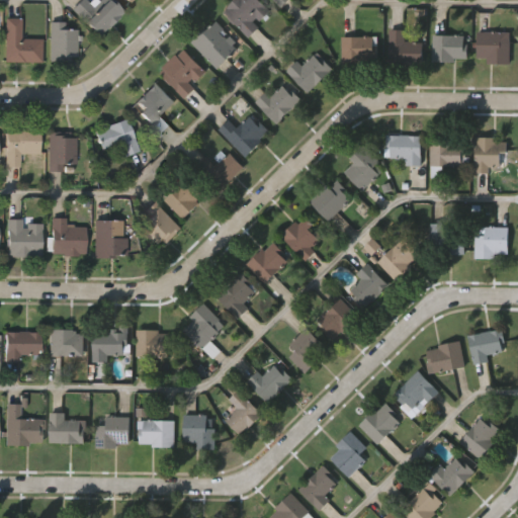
[(97,35),(70,8),(78,0),(85,0),(94,9),(103,0),(109,0),(121,11),(97,35)]
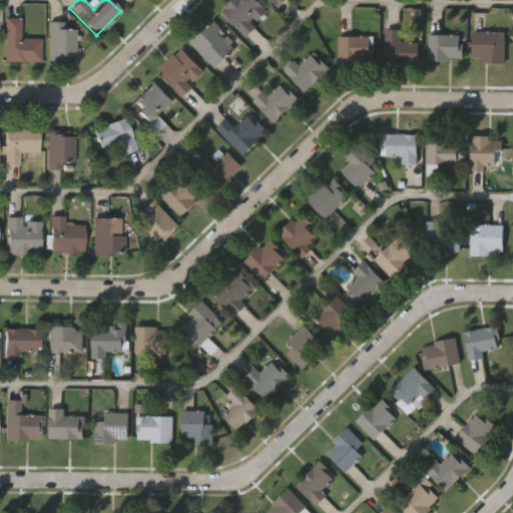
[(257,27),(242,37),(220,9),(231,0),(254,0),(266,13),(253,23),(257,27)]
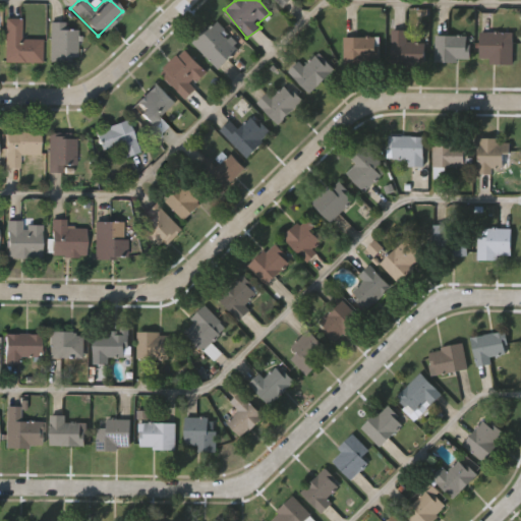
[(273,0),(282,8),(290,0),(273,0)]
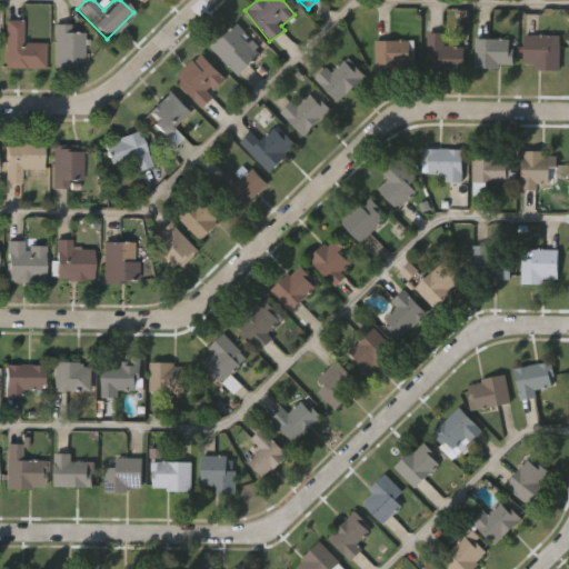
[(2,20),(22,20),(22,42),(45,42),(45,67),(2,67),(2,20)]
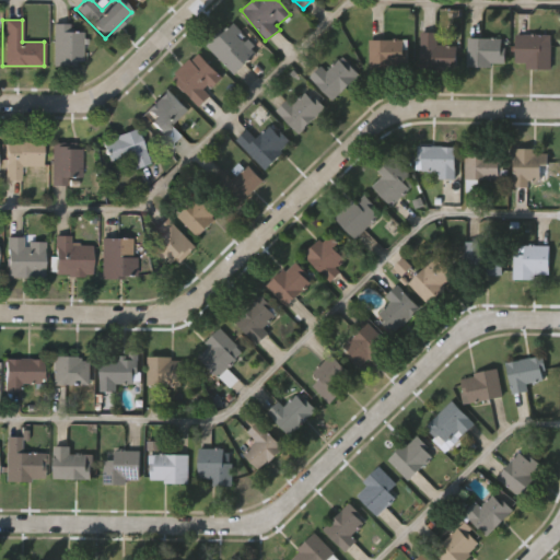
[(259,50),(234,74),(207,46),(231,22),(259,50)]
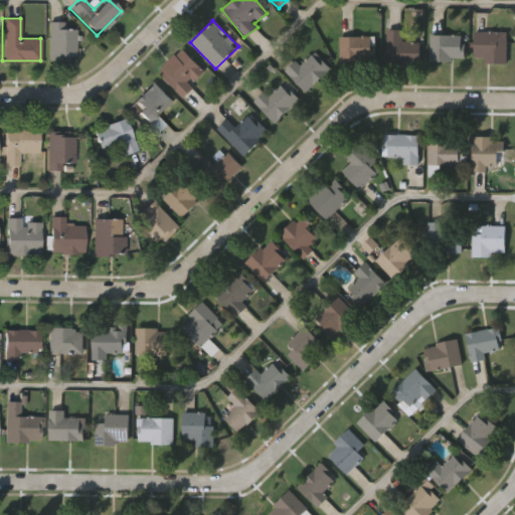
[(74,28),(74,58),(48,58),(48,21),(65,21),(65,28),(74,28)]
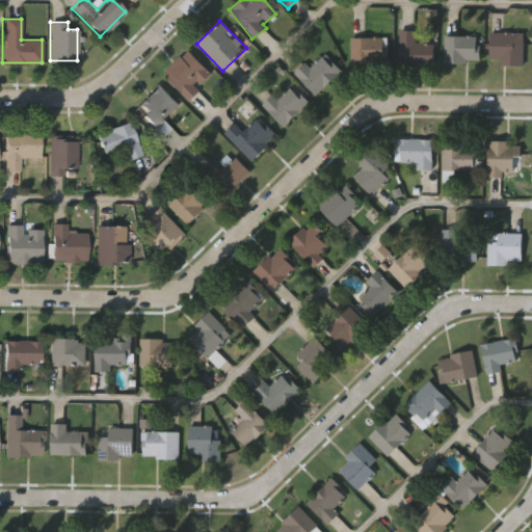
[(416,30),(416,43),(433,43),(432,67),(398,67),(399,30),(416,30)]
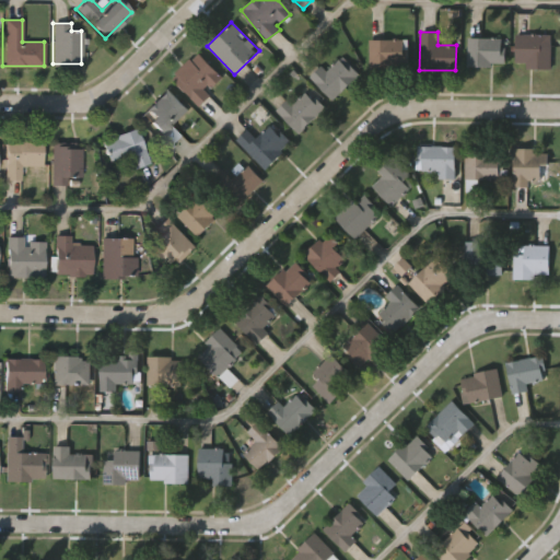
[(550,69),(515,69),(515,35),(550,35),(550,69)]
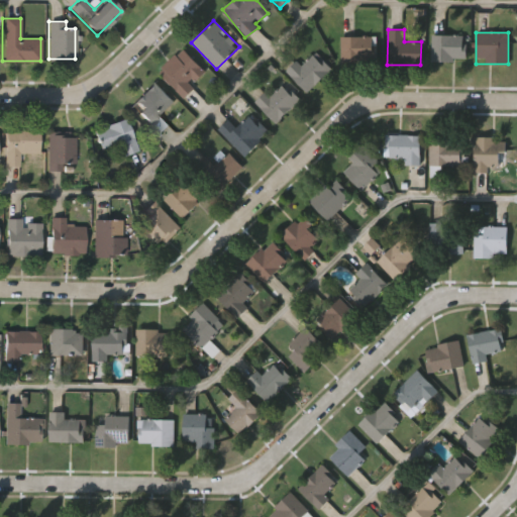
[(466,34),(466,62),(431,62),(431,34),(466,34)]
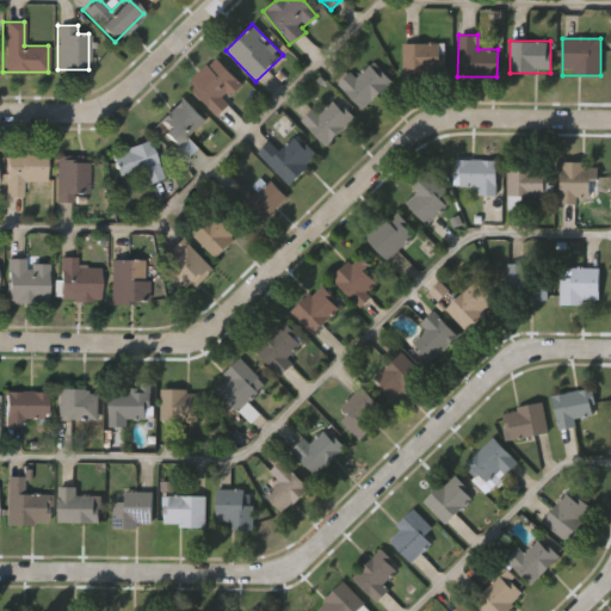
[(439,73),(402,73),(402,43),(439,43),(439,73)]
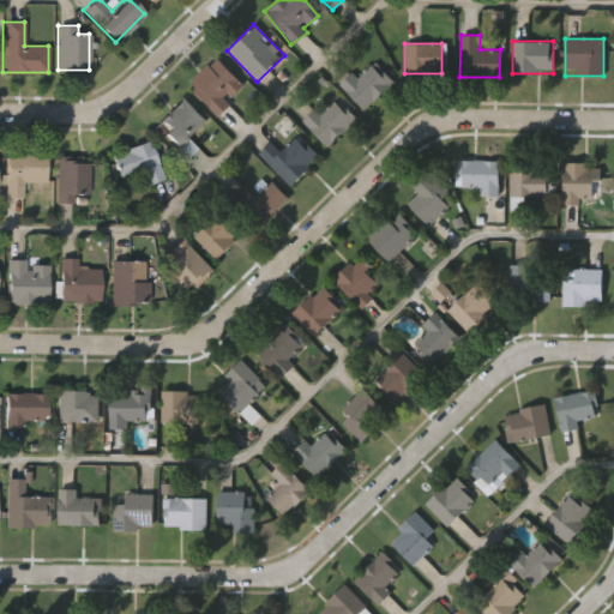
[(215,116),(188,82),(220,58),(242,88),(227,100),(230,104),(215,116)]
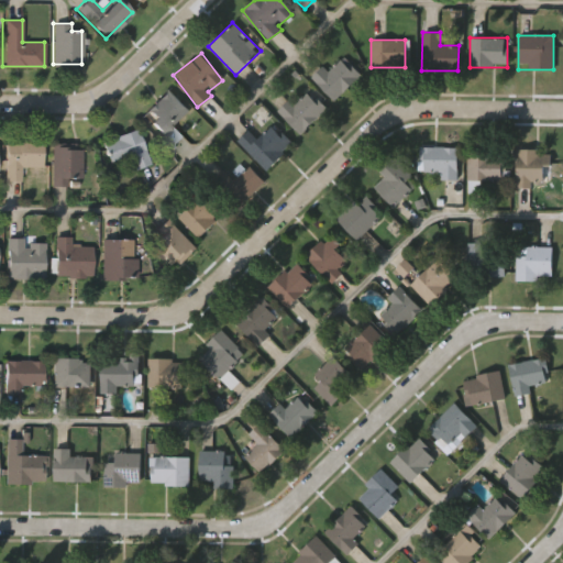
[(322,66),(328,72),(343,57),(360,75),(333,100),(310,77),(322,66)]
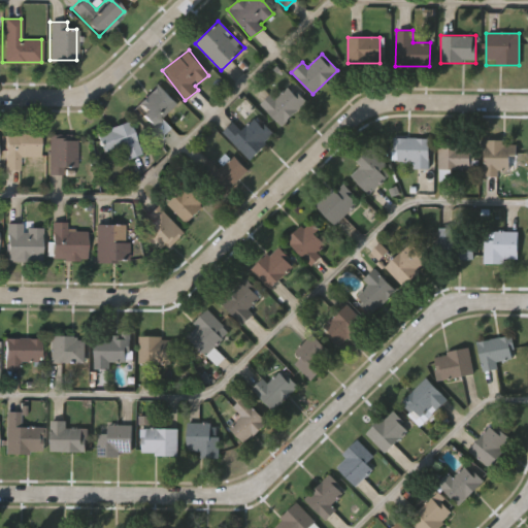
[(260,105),(285,80),(305,102),(282,126),(260,105)]
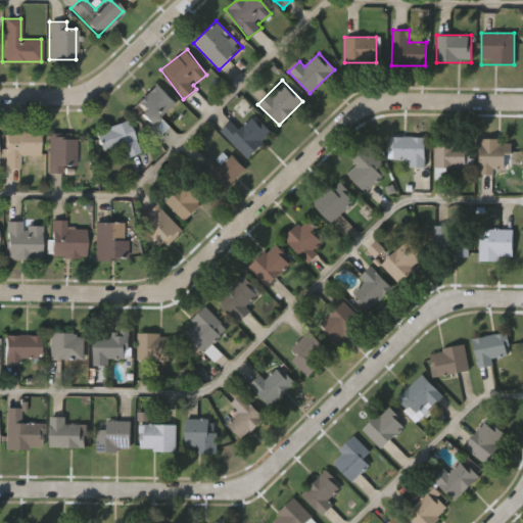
[(132,106),(155,83),(176,103),(160,117),(170,126),(160,135),(132,106)]
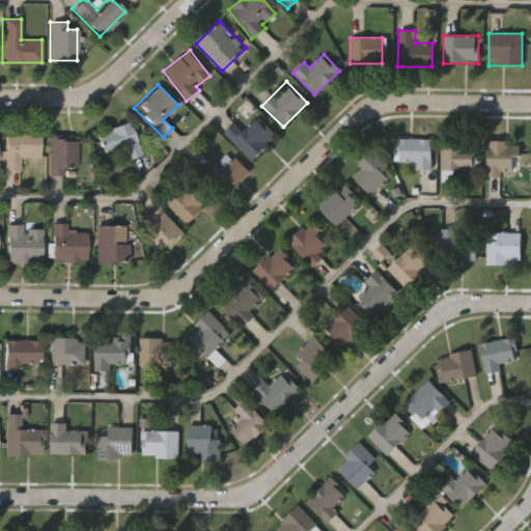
[(243,132),(257,117),(276,135),(251,160),(223,133),(233,122),(243,132)]
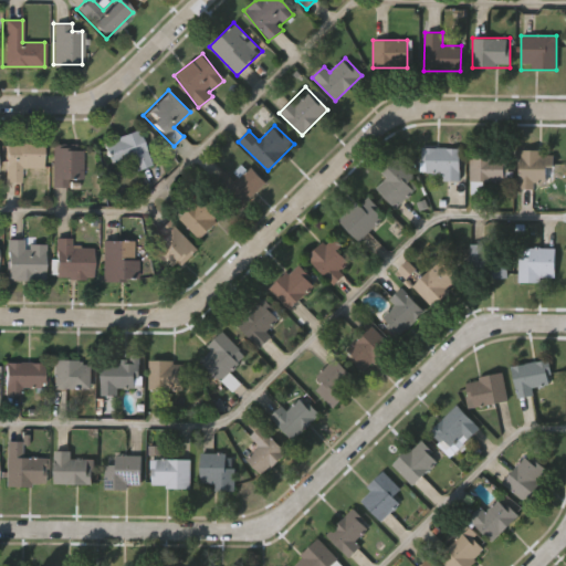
[(148,166),(133,170),(128,156),(108,161),(103,140),(138,130),(148,166)]
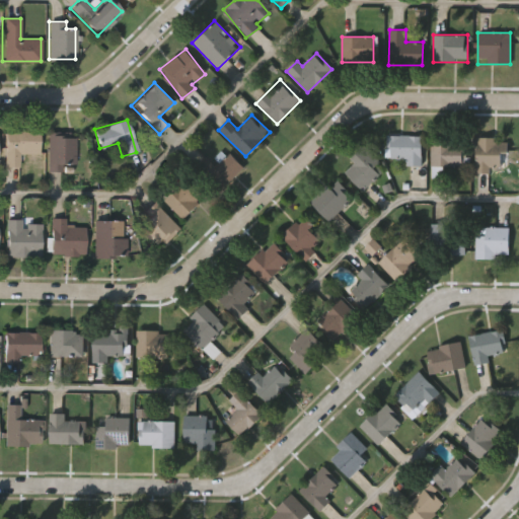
[(38,153),(18,153),(18,166),(4,166),(4,128),(38,128),(38,153)]
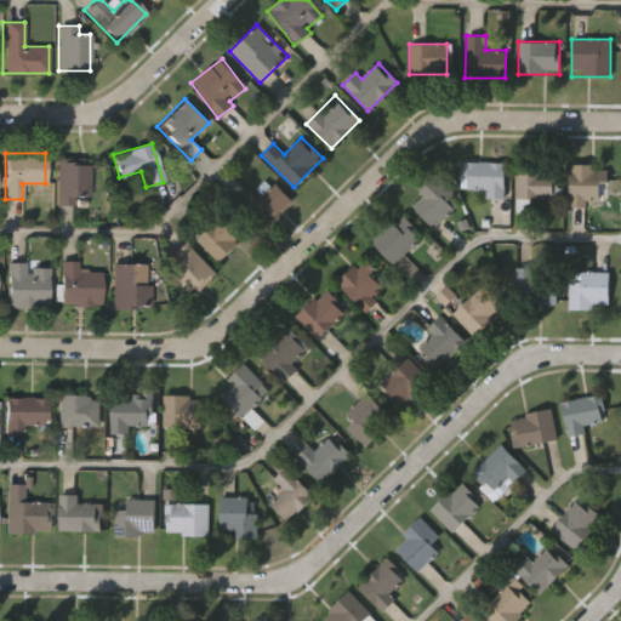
[(75,205),(56,205),(56,159),(89,159),(89,197),(75,197),(75,205)]
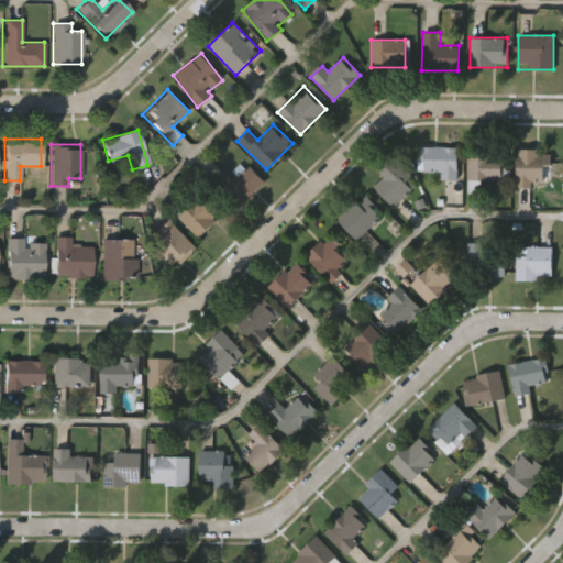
[(457,146),(457,179),(440,179),(440,172),(419,172),(419,146),(457,146)]
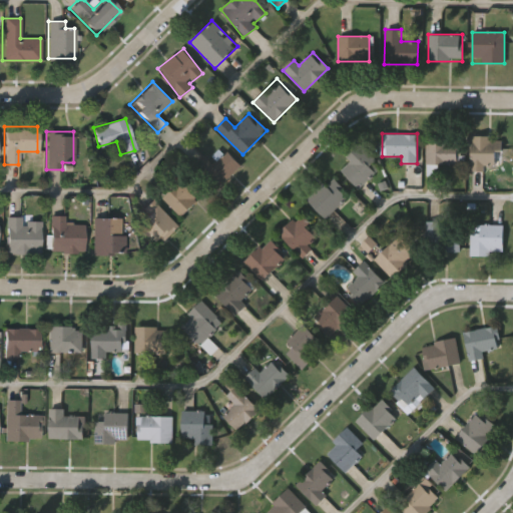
[(458,165),(426,165),(426,137),(459,137),(458,165)]
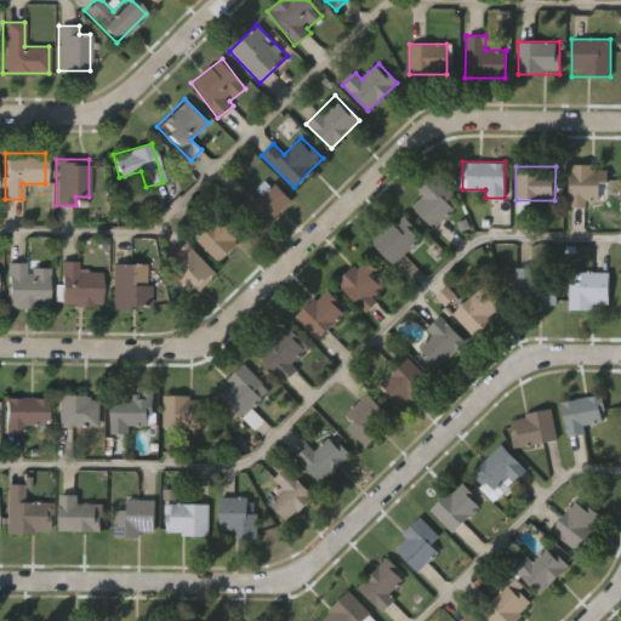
[(569,166),(608,166),(608,183),(599,183),(599,201),(587,201),(587,208),(569,208),(569,166)]
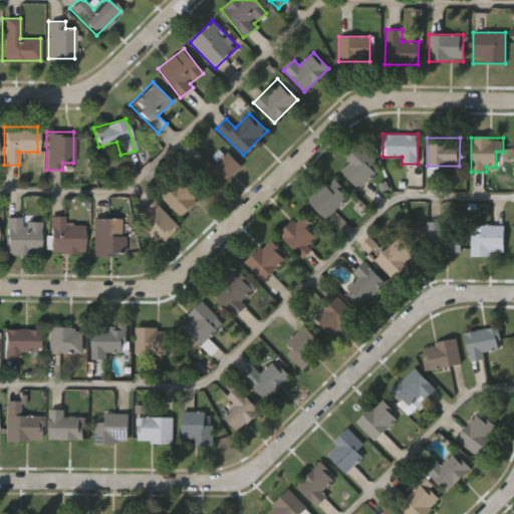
[(337,168),(360,145),(376,160),(369,167),(375,172),(358,189),(337,168)]
